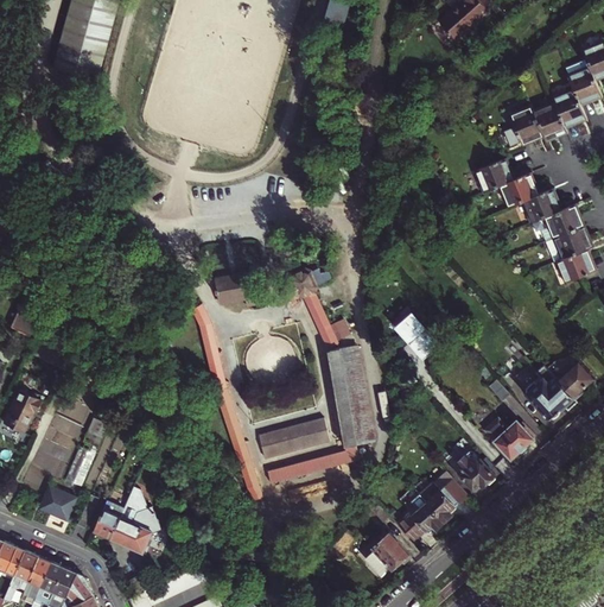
[(119,0),(70,0),(52,67),(97,78),(119,0)]
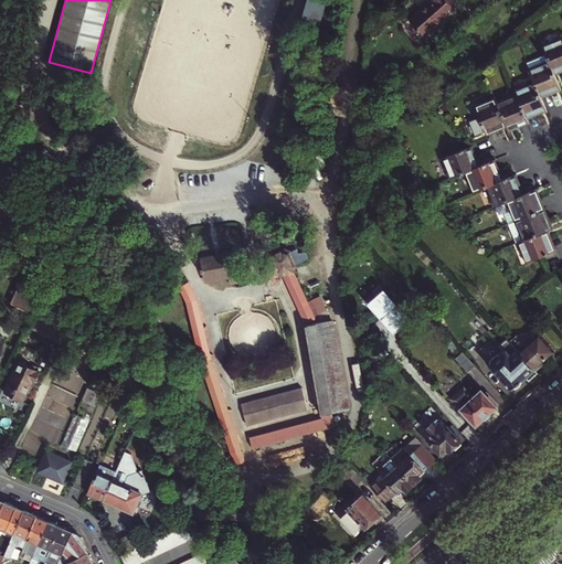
[(326,0),(306,0),(300,22),(319,28),(326,0)]
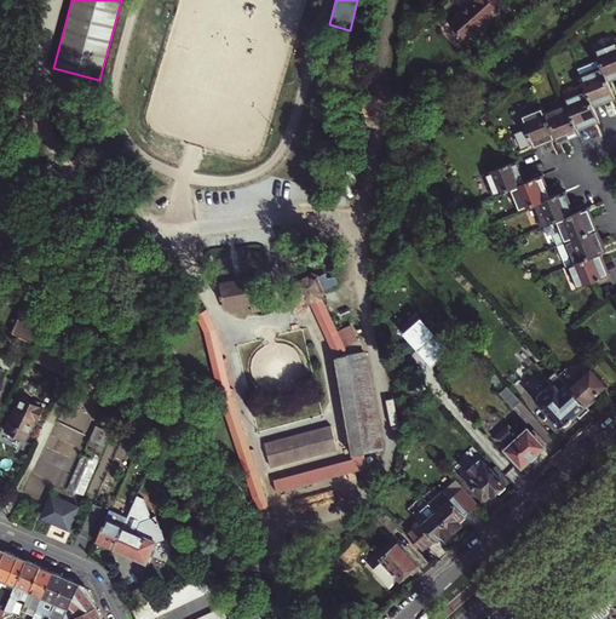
[(499,6),(494,0),(473,0),(465,7),(467,10),(462,13),(461,12),(449,23),(465,41),(498,12),(495,10),(499,6)]
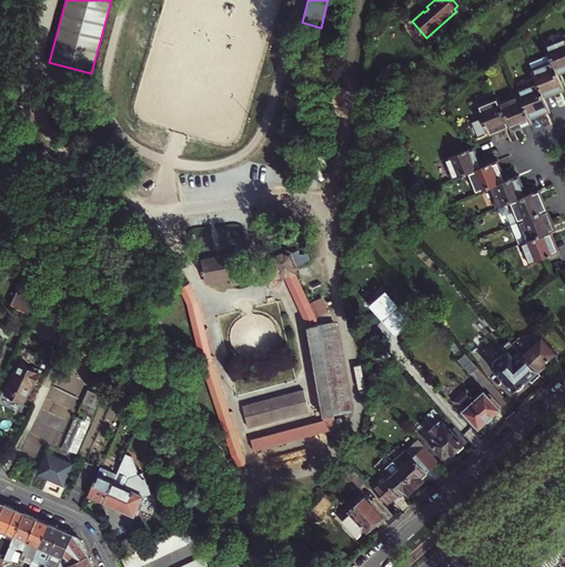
[(564,42),(563,38),(543,46),(550,62),(556,77),(564,72),(564,42)]
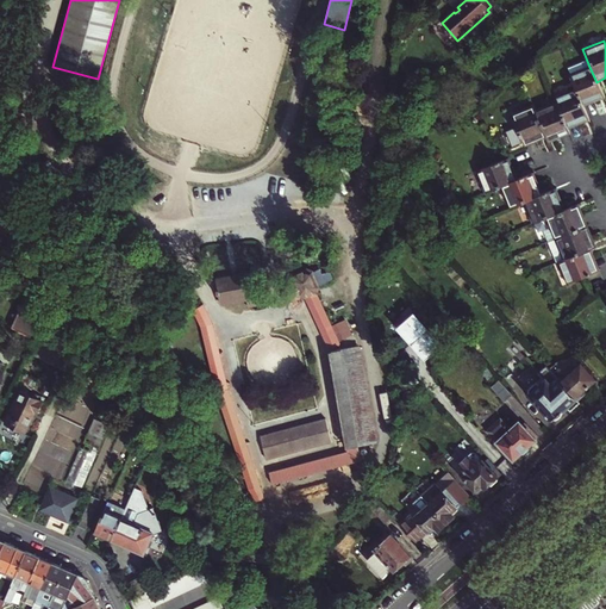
[(319,70),(308,67),(304,84),(314,86),(319,70)]
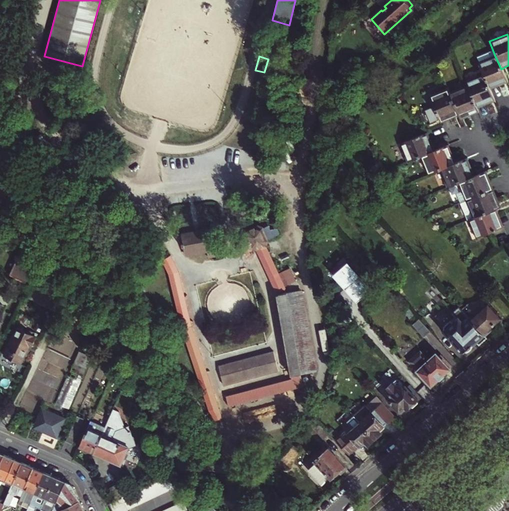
[(482,75),(489,90),(506,83),(501,69),(495,56),(477,63),(482,75)]
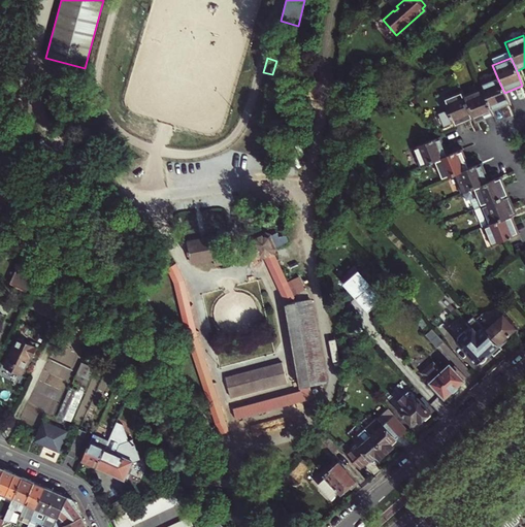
[(491,112),(510,105),(504,93),(497,77),(480,85),(481,89),(491,112)]
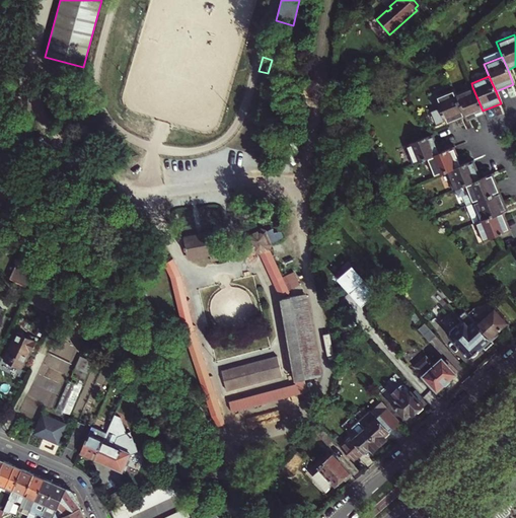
[(454,95),(463,118),(465,123),(484,115),(483,111),(472,87),(454,95)]
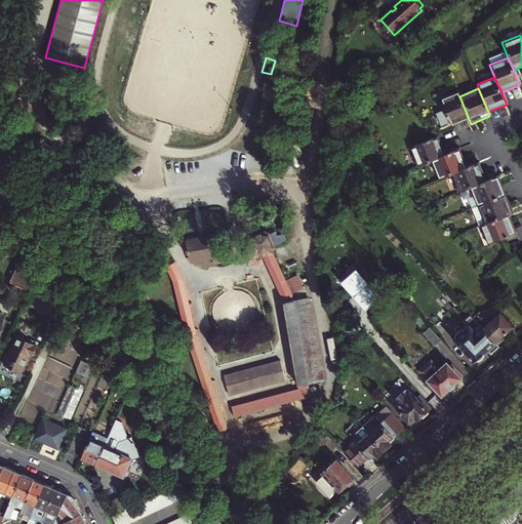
[(451,126),(469,119),(459,96),(457,91),(440,99),(451,126)]
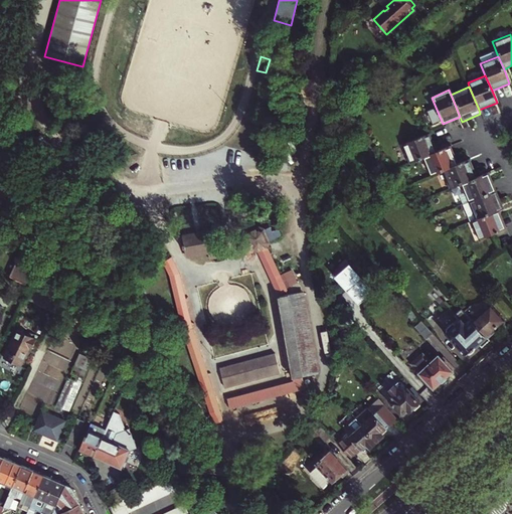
[(409,165),(422,159),(436,154),(429,135),(401,146),(409,165)]
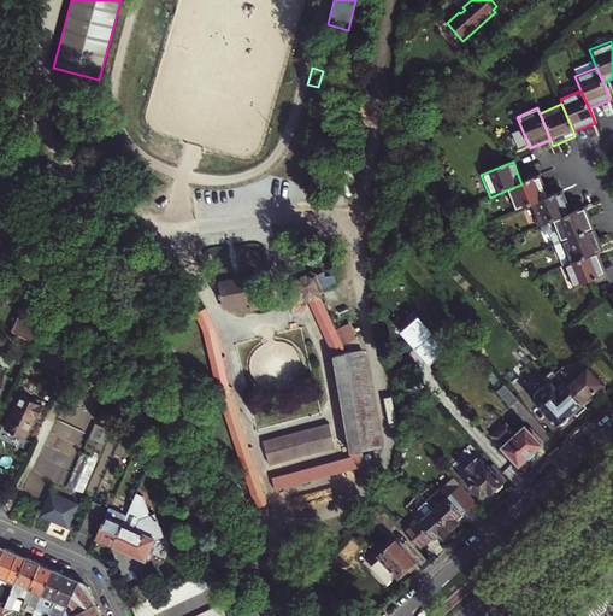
[(538,177),(522,185),(506,191),(514,212),(530,205),(547,198),(538,177)]
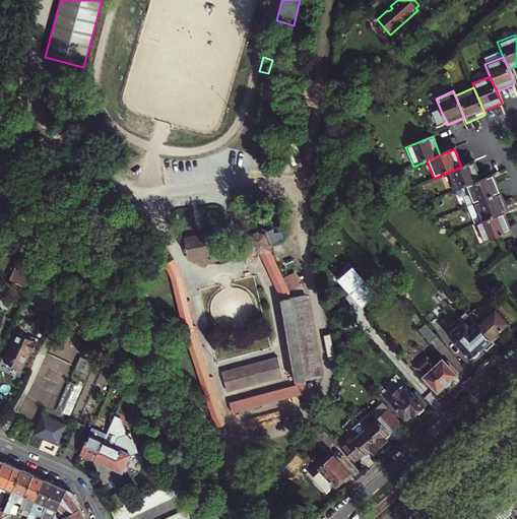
[(479,180),(473,163),(461,167),(447,173),(453,191),(465,186),(479,180)]
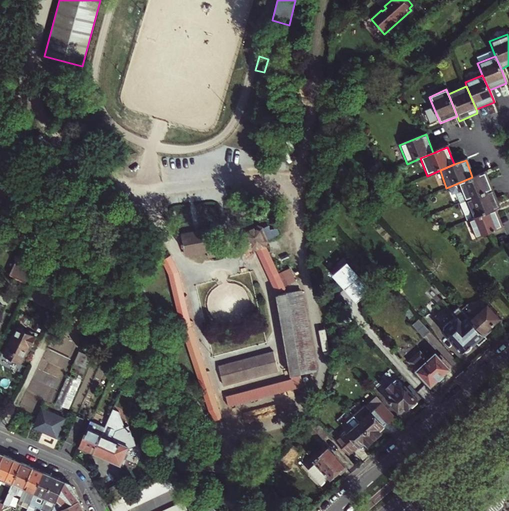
[(466,201),(492,191),(484,172),(472,177),(458,183),(466,201)]
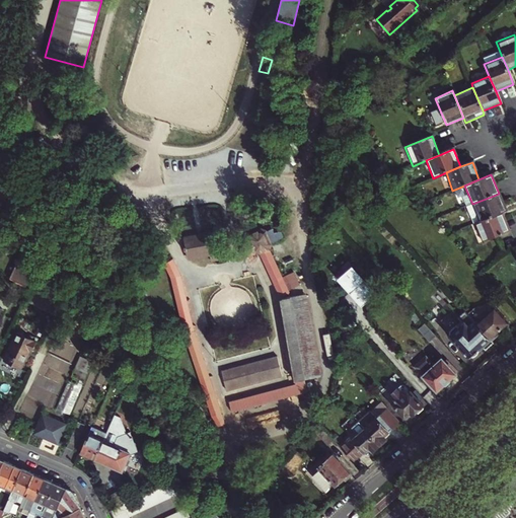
[(506,212),(499,194),(472,204),(480,222),(503,213),(506,212)]
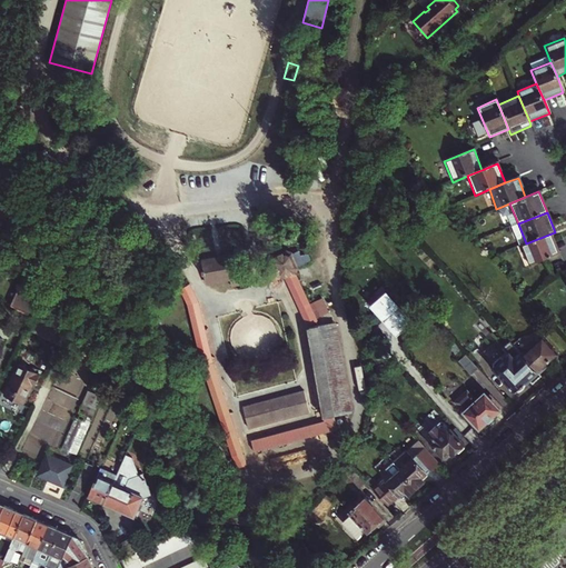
[(528,266),(559,253),(552,233),(526,243),(520,246),(528,266)]
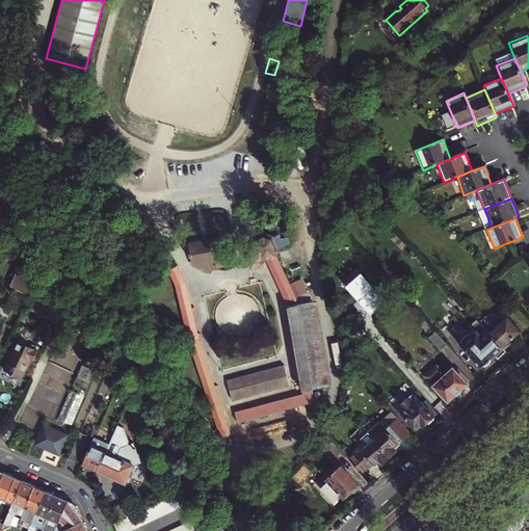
[(265,261),(286,304),(295,300),(274,255),(276,250),(283,248),(276,236),(271,238),(265,236),(256,241),(254,245),(256,249),(243,255),(247,264),(261,258),(264,259),(265,261)]
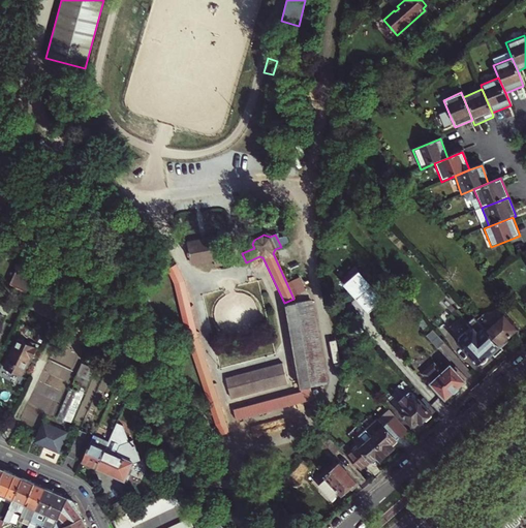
[(187,247),(190,264),(226,256),(223,238),(216,239),(217,242),(187,247)]
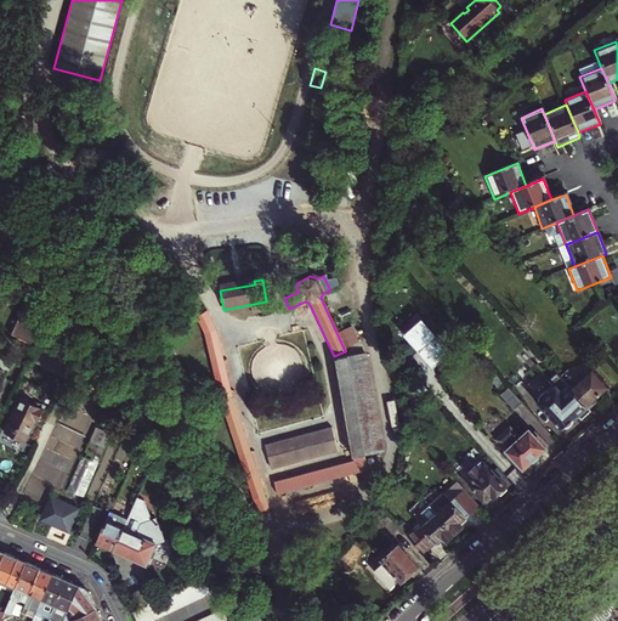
[(17,339),(33,346),(43,326),(38,320),(28,315),(17,339)]
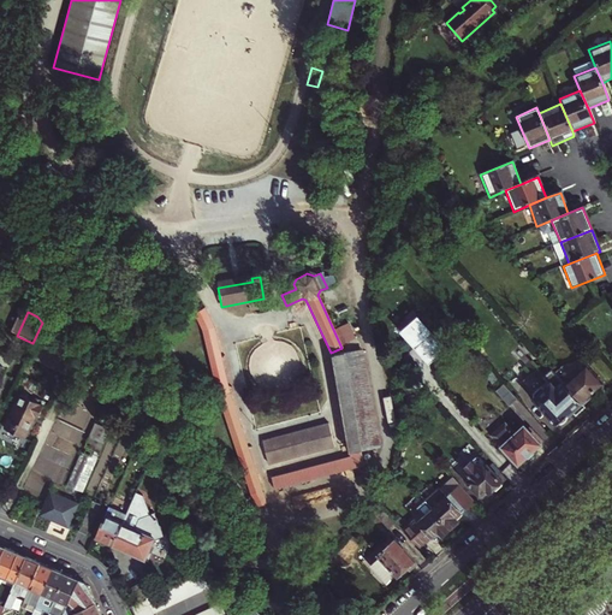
[(427,365),(446,348),(415,314),(397,331),(427,365)]
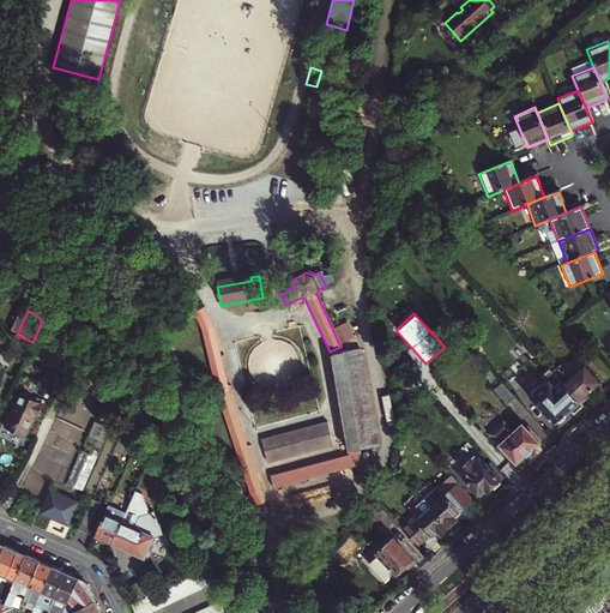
[(32,342),(25,355),(66,376),(76,356),(42,322),(32,342)]
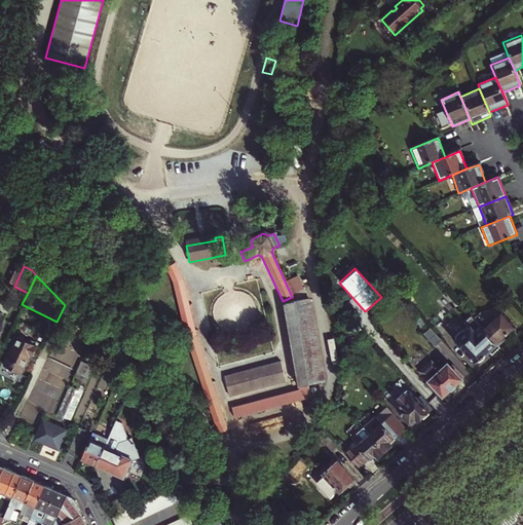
[(182,280),(172,283),(185,339),(210,411),(220,434),(227,432),(195,336),(182,280)]
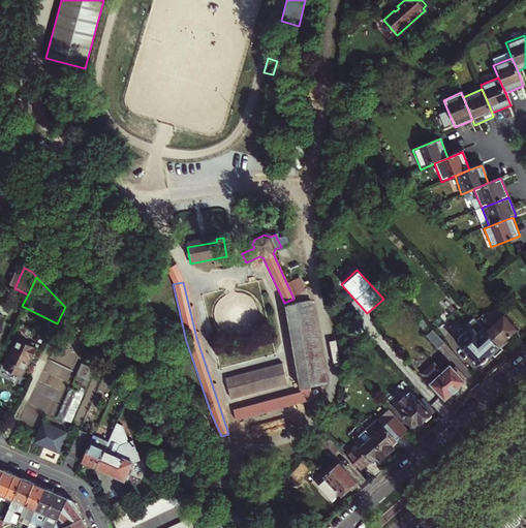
[(299,393),(231,411),(235,422),(240,421),(243,430),(269,424),(266,413),(299,404),(303,403),(305,400),(307,397),(309,394),(310,391),(310,386),(296,304),(288,305),(285,307),(300,392),(299,393)]
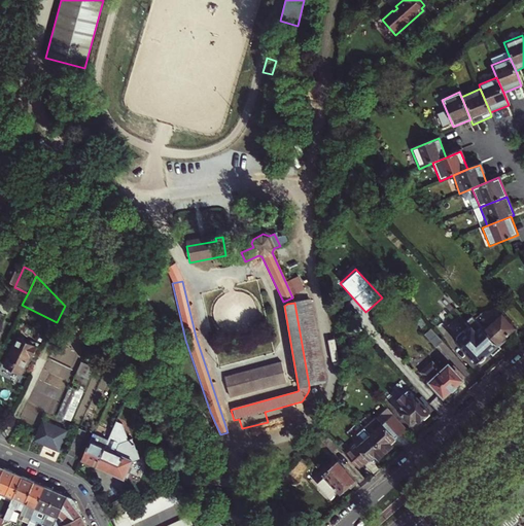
[(483,329),(497,346),(505,339),(503,337),(515,327),(501,313),(483,329)]
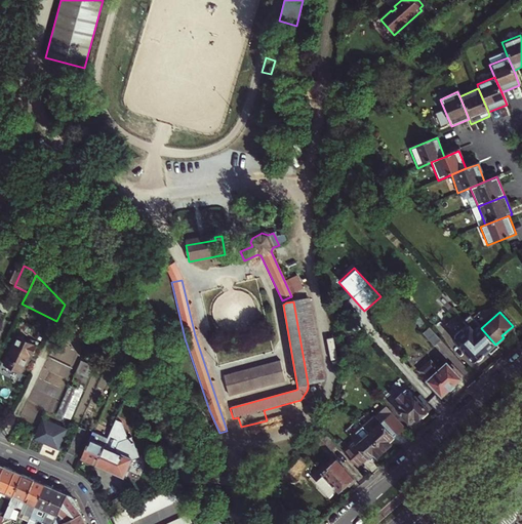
[(481,328),(469,315),(450,330),(463,353),(467,353),(476,362),(482,358),(484,356),(482,354),(486,350),(490,354),(497,347),(495,345),(481,328)]
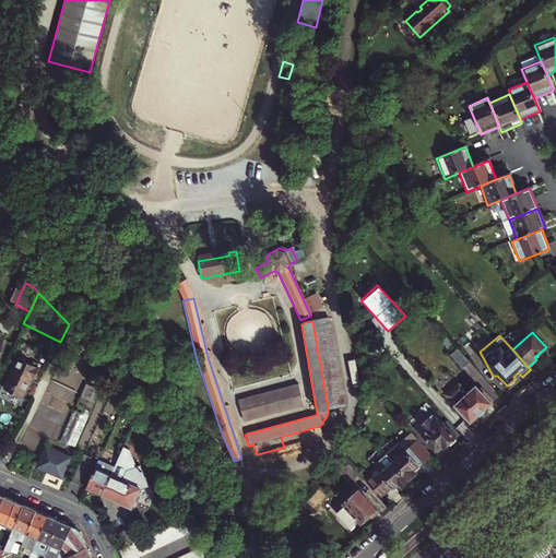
[(469,361),(463,356),(458,349),(450,356),(461,368),(469,361)]
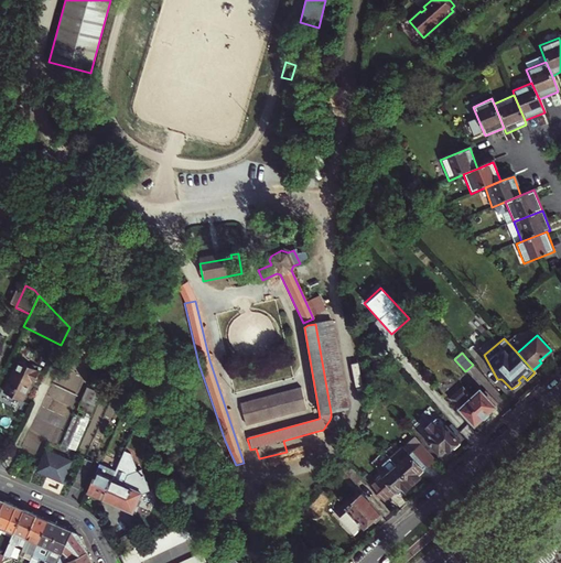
[(19,363),(4,393),(21,402),(30,382),(33,383),(39,371),(19,363)]
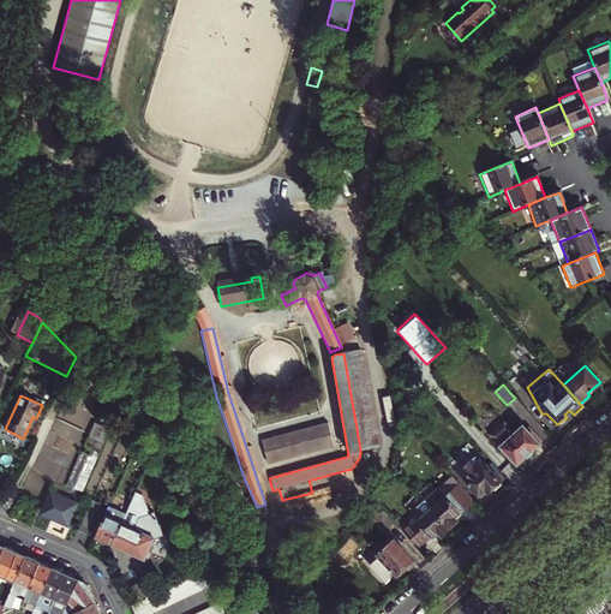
[(493,436),(501,445),(516,463),(541,441),(528,425),(521,433),(511,421),(493,436)]
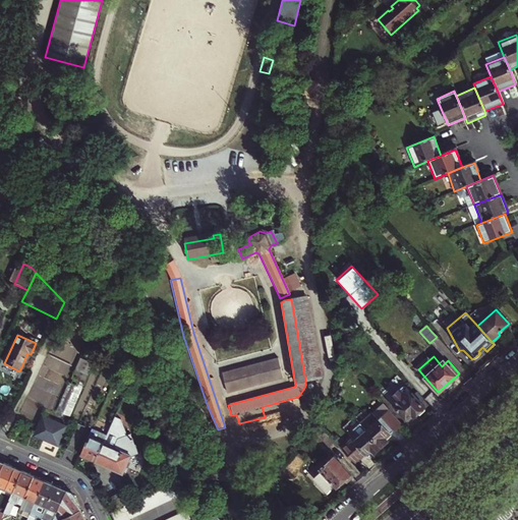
[(92,364),(79,358),(70,379),(72,380),(70,385),(68,384),(55,411),(68,417),(92,364)]
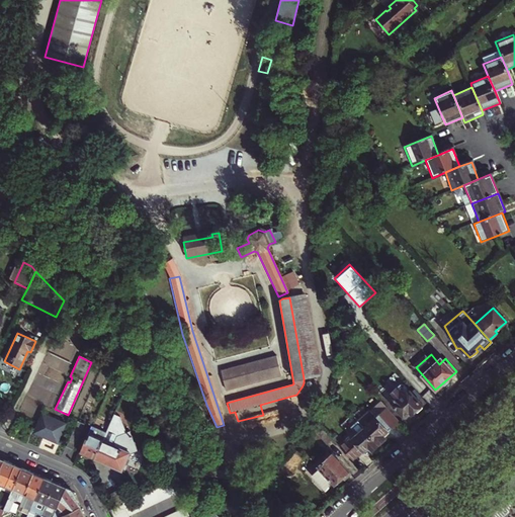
[(219,371),(224,392),(279,376),(274,357),(219,371)]
